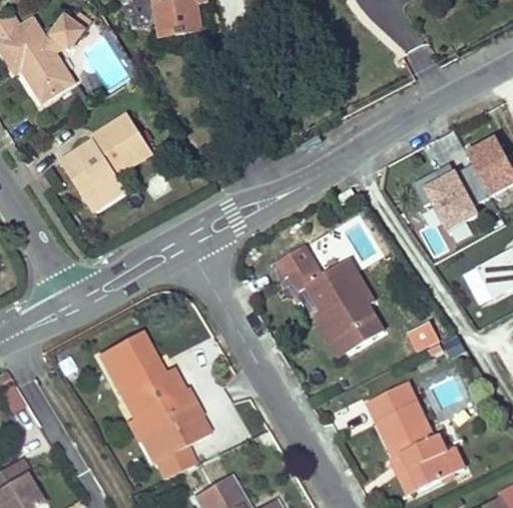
[(194,0),(153,0),(160,33),(198,27),(194,0)]
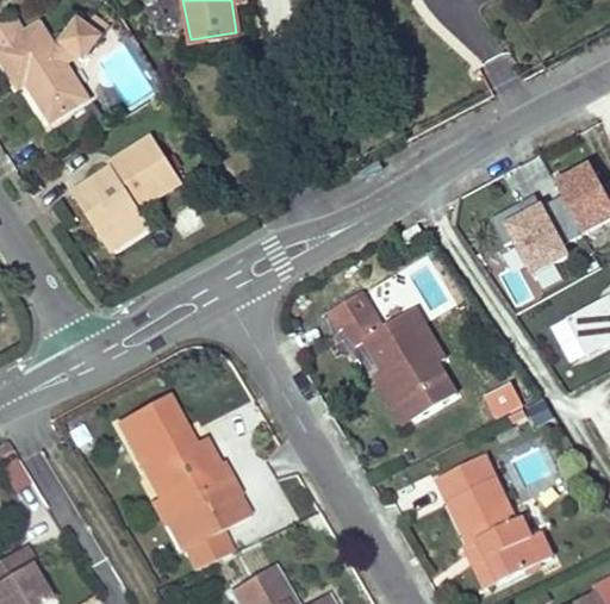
[(10,10),(0,16),(0,56),(16,81),(27,73),(31,79),(26,82),(50,118),(89,94),(39,20),(24,30),(10,10)]
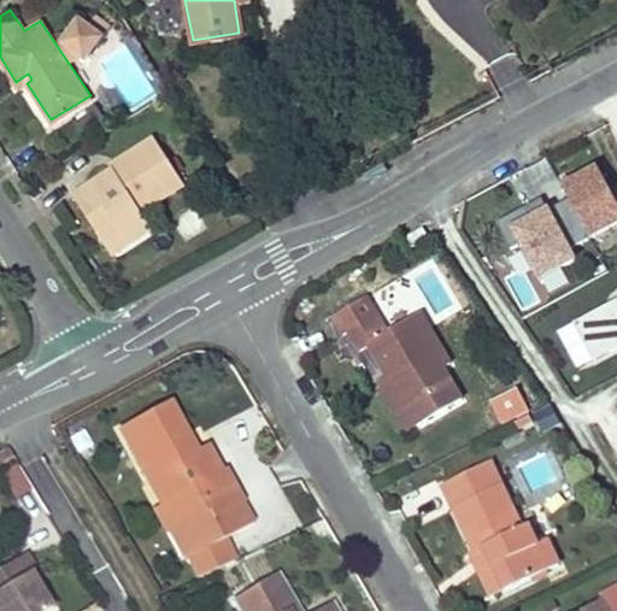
[(105,34),(93,27),(81,17),(63,42),(88,59),(105,34)]
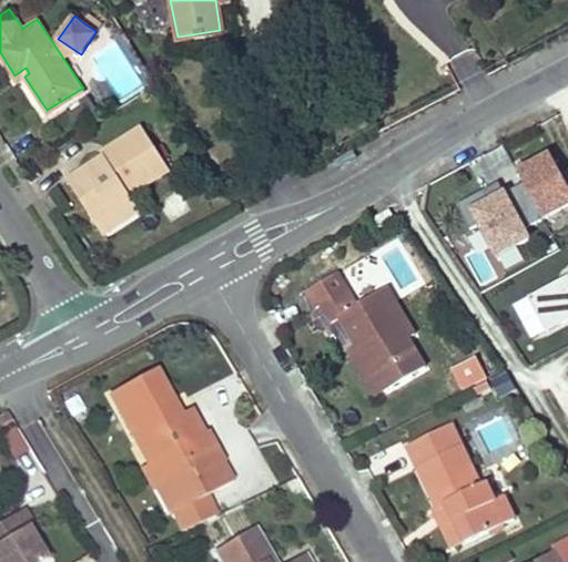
[(90,18),(85,24),(97,31),(101,24),(90,18)]
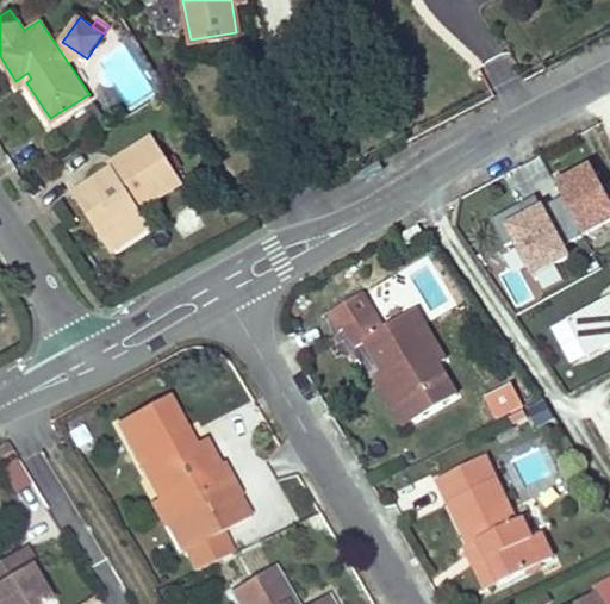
[(110,166),(73,190),(103,237),(142,212),(138,206),(180,178),(150,132),(113,156),(117,161),(110,166)]
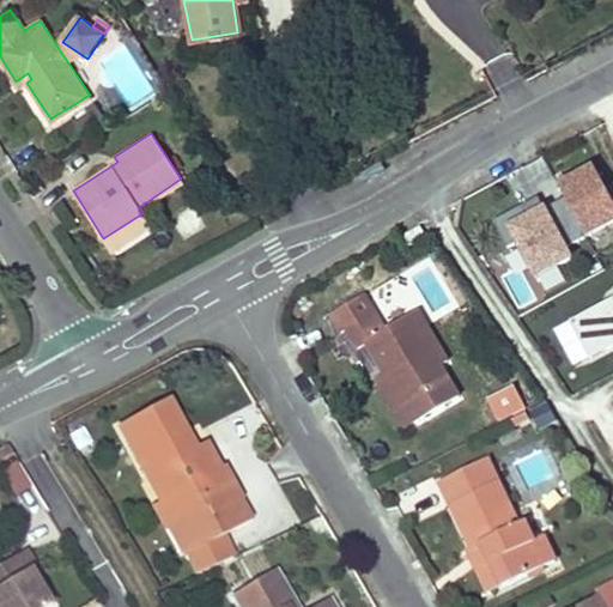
[(595,165),(563,182),(569,193),(588,231),(595,244),(612,234),(612,178),(605,184),(595,165)]
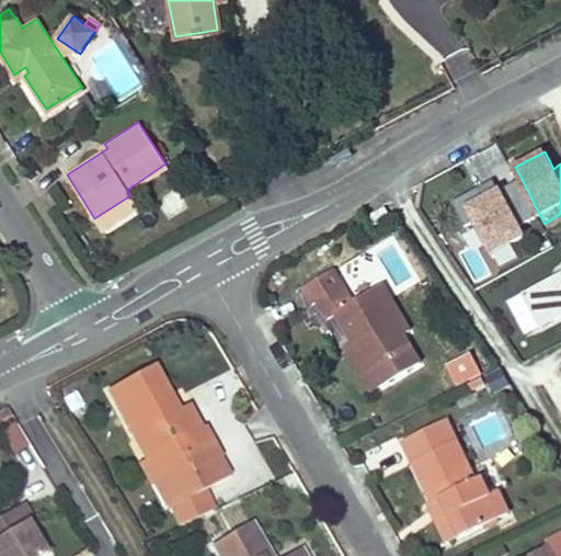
[(538,212),(521,177),(500,188),(494,179),(458,196),(485,250),(523,231),(517,223),(538,212)]
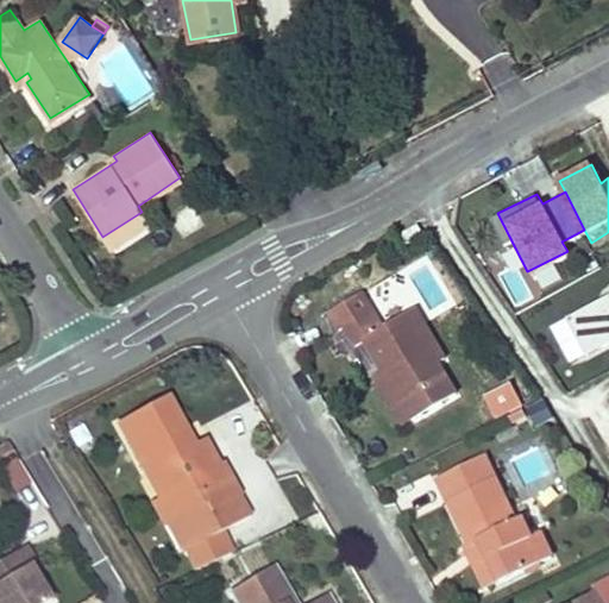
[(142,212),(102,237),(111,249),(149,224),(142,212)]
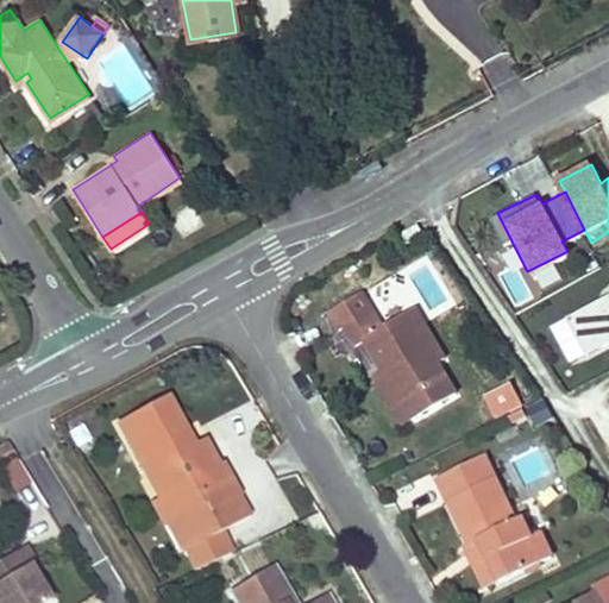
[(418,223),(400,232),(405,240),(422,231),(418,223)]
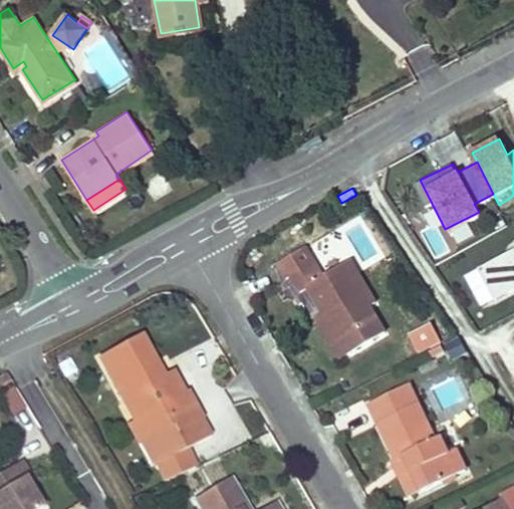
[(308,284),(319,302),(323,300),(329,308),(324,311),(347,351),(384,330),(369,303),(375,300),(350,258),(322,274),(305,244),(277,260),(286,276),(292,274),(300,288),(308,284)]
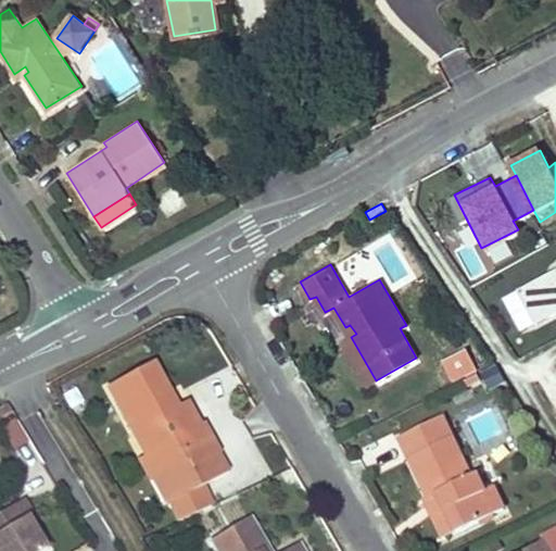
[(555,312),(555,267),(518,289),(536,323),(555,312)]
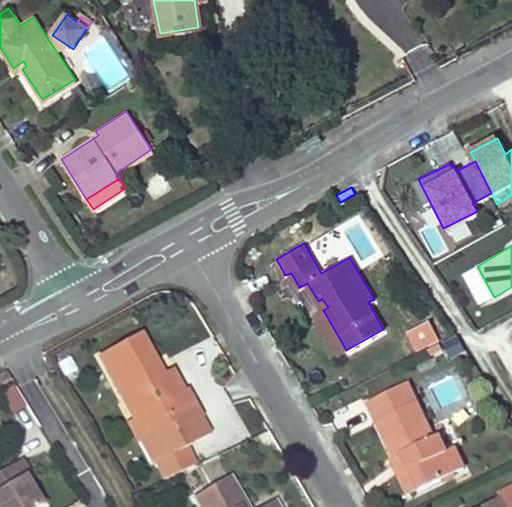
[(322,299),(318,301),(323,310),(328,307),(322,299)]
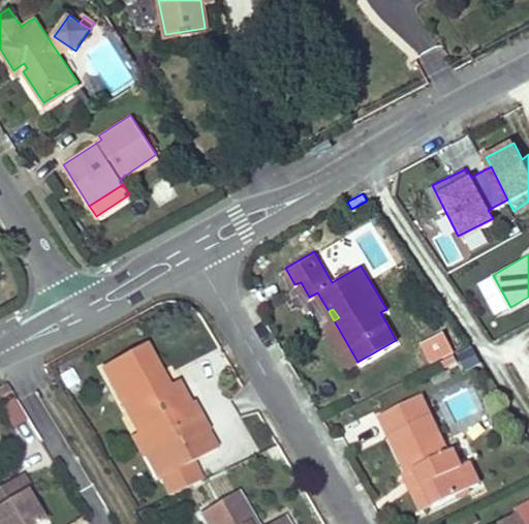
[(358,362),(334,320),(325,326),(349,367),(358,362)]
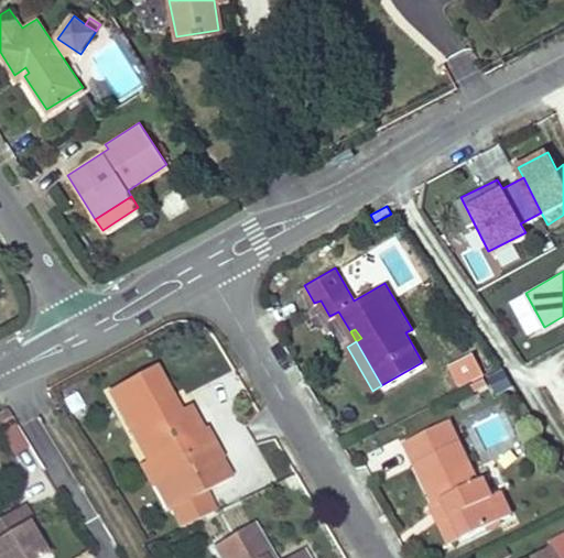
[(153,482),(155,480),(177,523),(215,503),(205,484),(231,470),(207,426),(205,427),(198,431),(185,406),(181,408),(172,413),(163,396),(171,393),(155,363),(111,386),(151,459),(143,463),(153,482)]
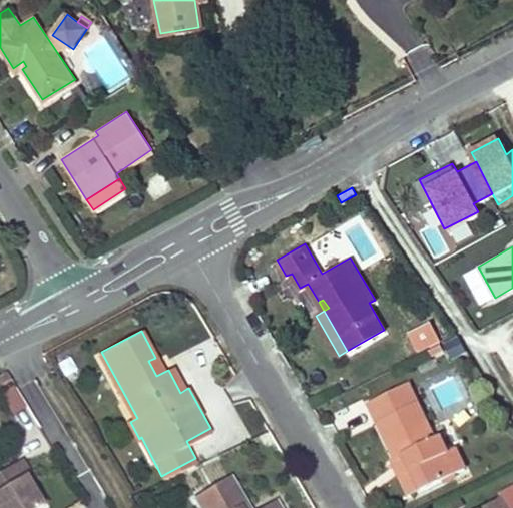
[(465,351),(458,334),(444,341),(450,357),(465,351)]
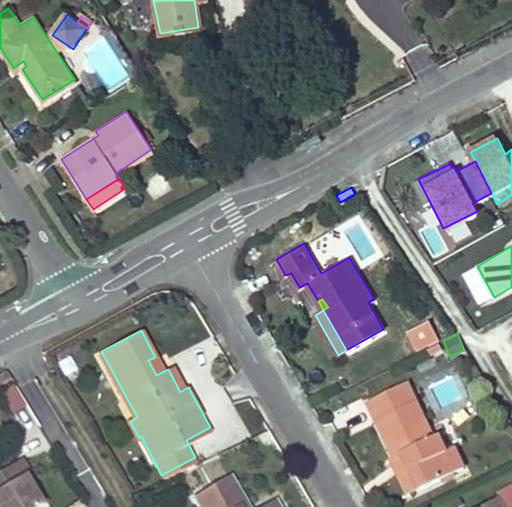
[(164,371),(155,357),(148,360),(156,375),(164,371)]
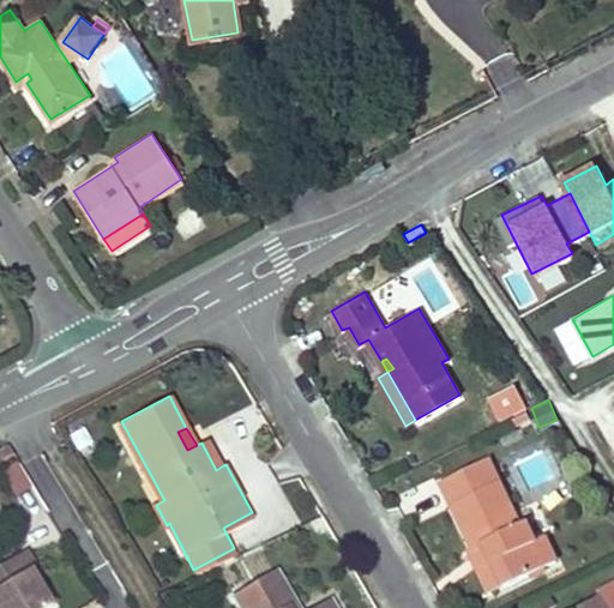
[(210,439),(202,443),(216,470),(223,465),(210,439)]
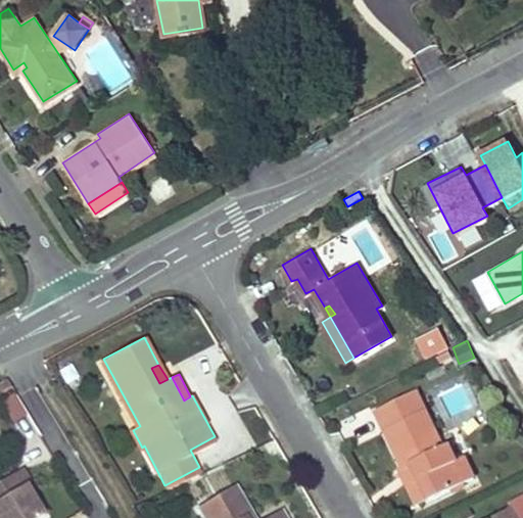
[(0,389),(12,383),(7,375),(0,378),(0,389)]
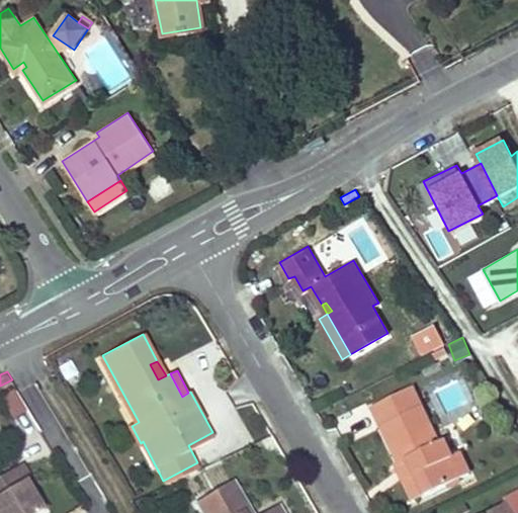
[(371,404),(399,460),(409,456),(426,493),(470,472),(460,450),(452,454),(444,438),(438,441),(412,385),(371,404)]
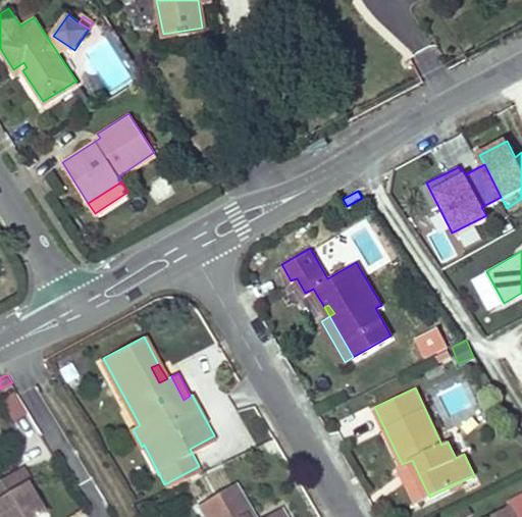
[(412,460),(402,464),(399,465),(416,503),(429,497),(412,460)]
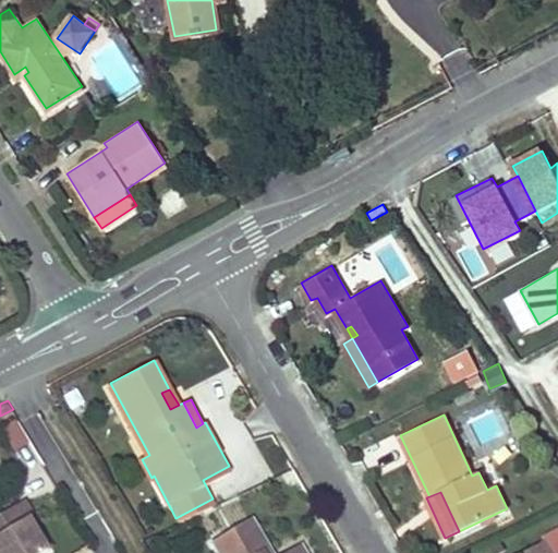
[(35,552),(47,547),(27,515),(34,511),(24,494),(0,508),(0,552),(35,552)]
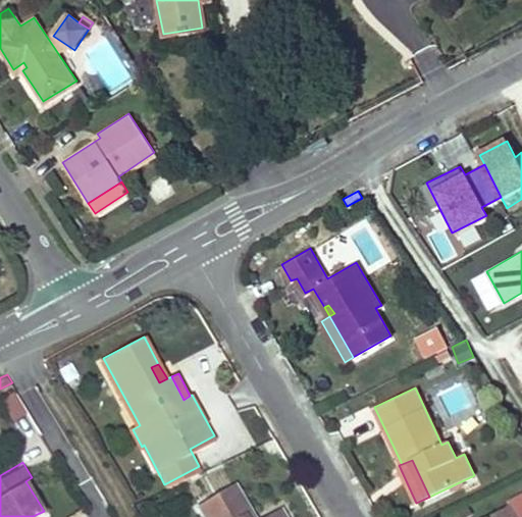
[(32,477),(25,481),(44,511),(50,507),(32,477)]
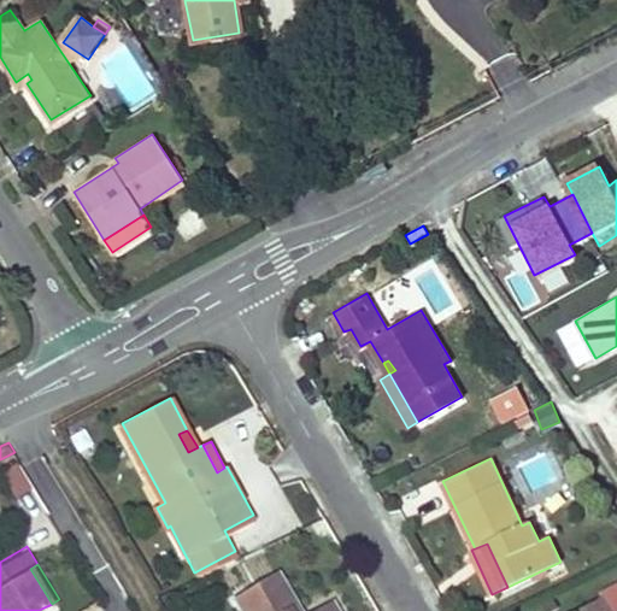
[(234,594),(242,610),(338,610),(330,598),(306,610),(301,610),(278,569),(234,594)]
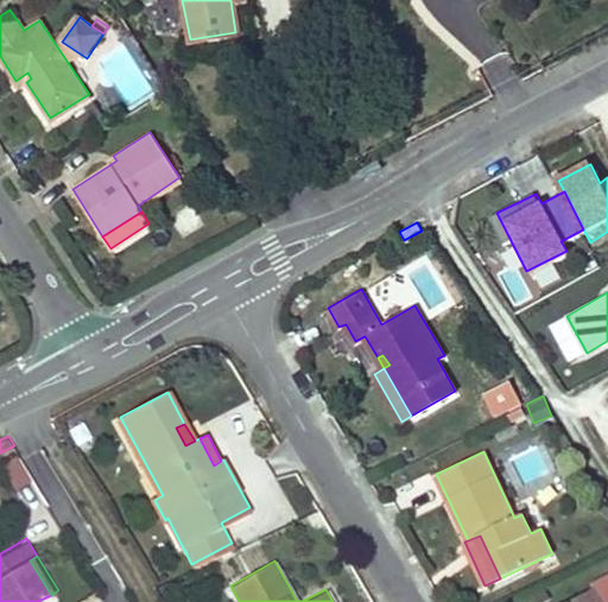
[(607,601),(607,574),(593,583),(595,588),(570,601),(607,601)]
